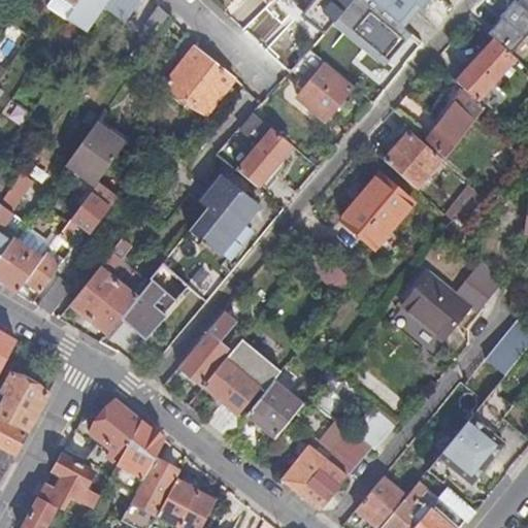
[(52,0),(47,6),(68,19),(79,0),(52,0)]
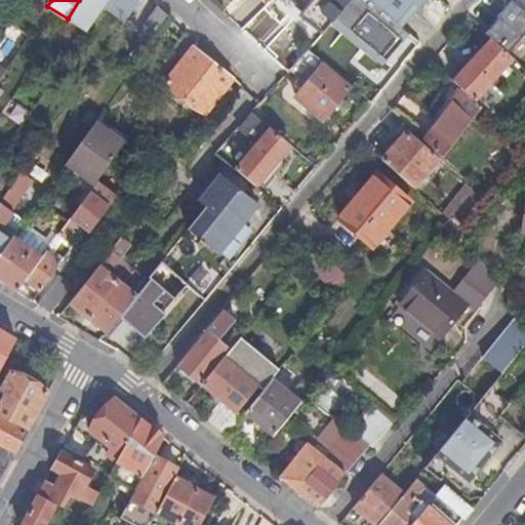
[(110,0),(79,0),(68,18),(87,33),(106,6),(110,0)]
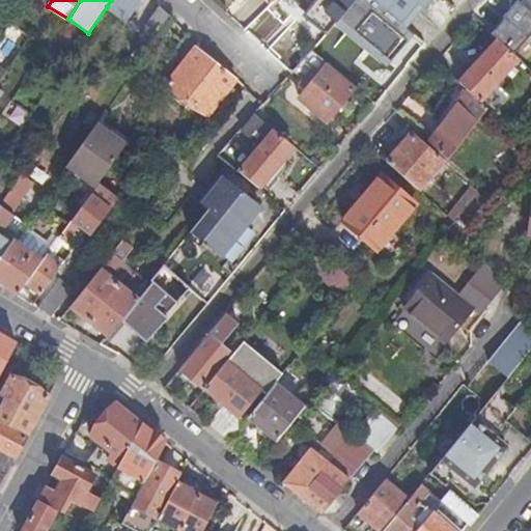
[(111,0),(107,6),(129,22),(143,0),(111,0)]
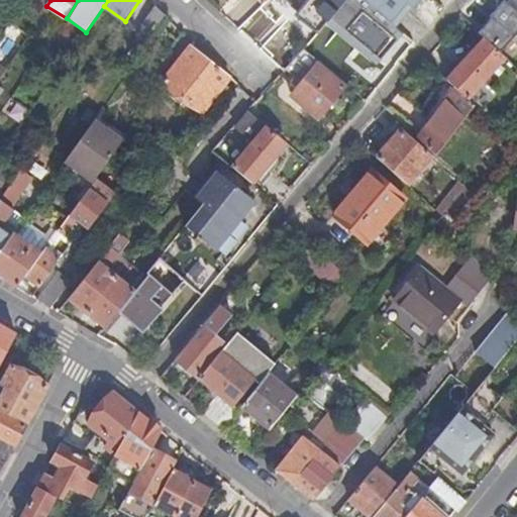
[(360,16),(368,8),(359,2),(353,10),(360,16)]
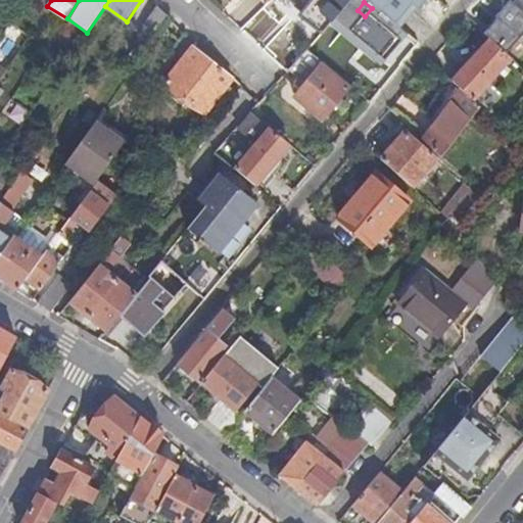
[(139,33),(152,43),(171,17),(157,6),(139,33)]
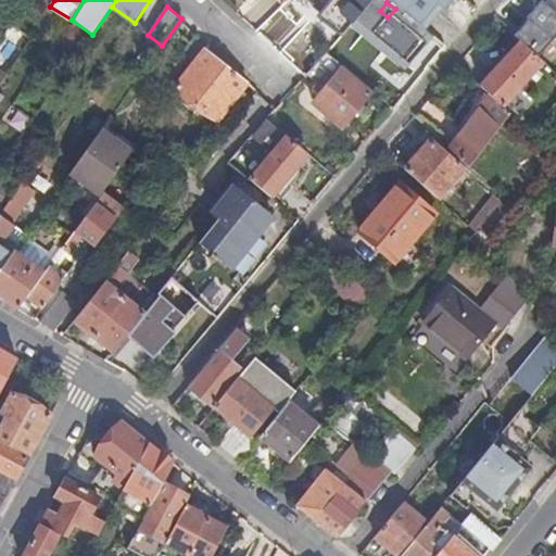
[(397,10),(389,21),(411,40),(420,28),(397,10)]
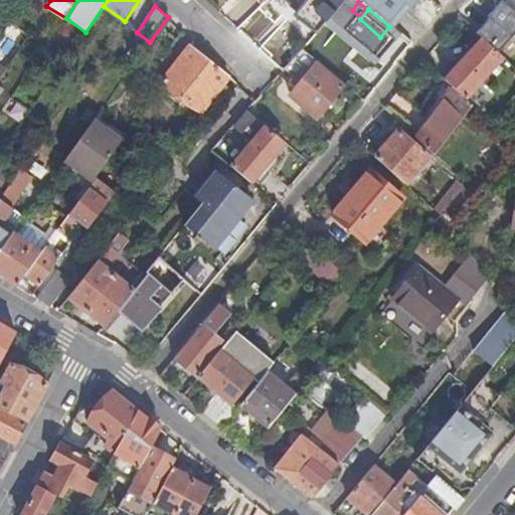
[(483,37),(447,78),(455,86),(467,98),(490,72),(504,56),(483,37)]
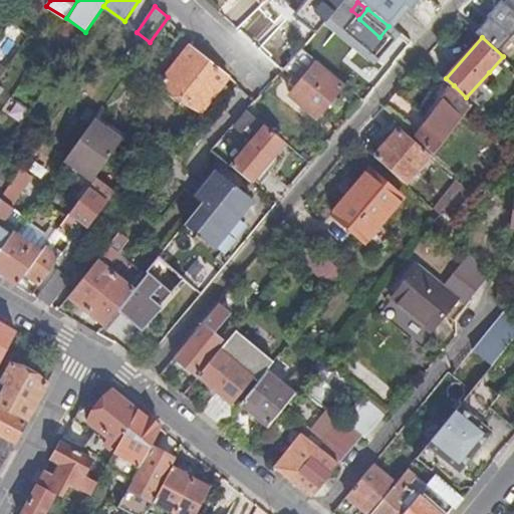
[(202,110),(230,75),(192,45),(179,62),(167,53),(146,80),(158,89),(159,89),(165,81),(202,110)]
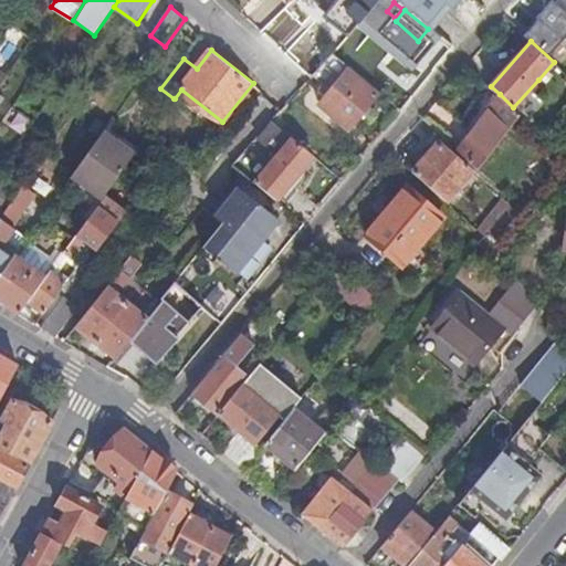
[(347,73),(350,71),(352,69),(334,54),(329,59),(347,73)]
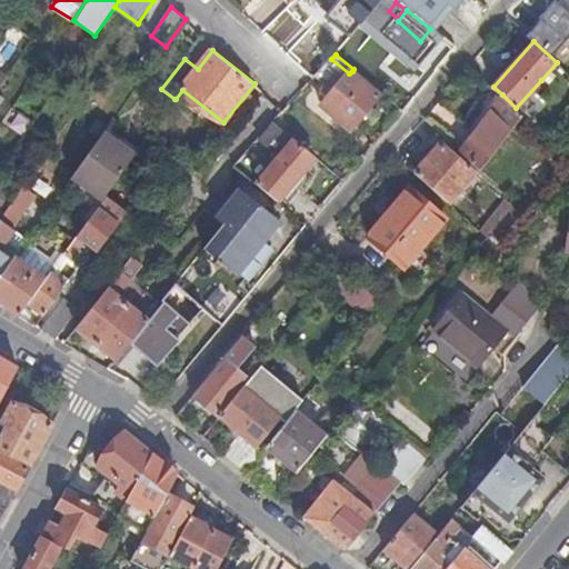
[(380,95),(352,71),(349,73),(345,80),(337,75),(322,91),(329,98),(322,106),(351,130),(380,95)]
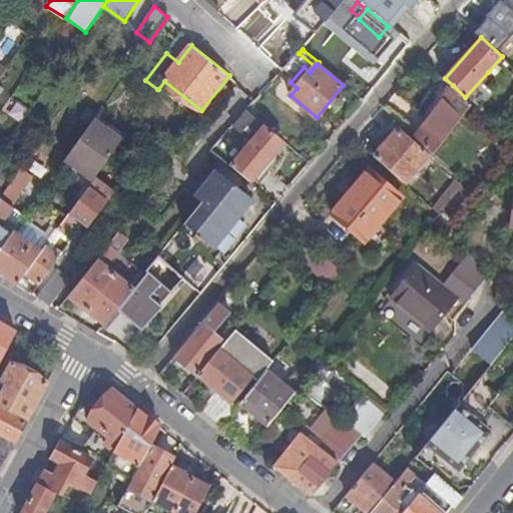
[(453,85),(415,136),(433,153),(472,103),(465,97),(453,85)]
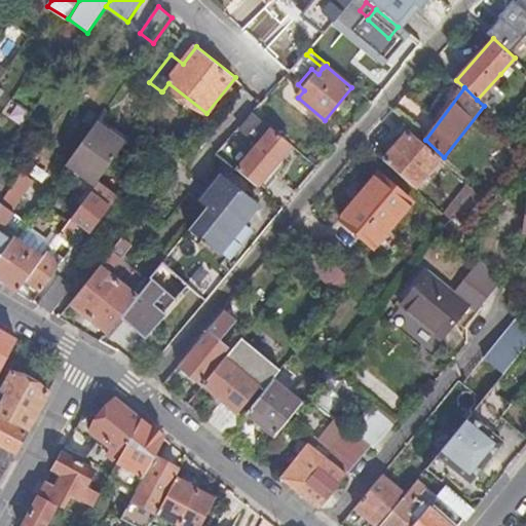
[(11,100),(3,114),(17,122),(26,108),(11,100)]
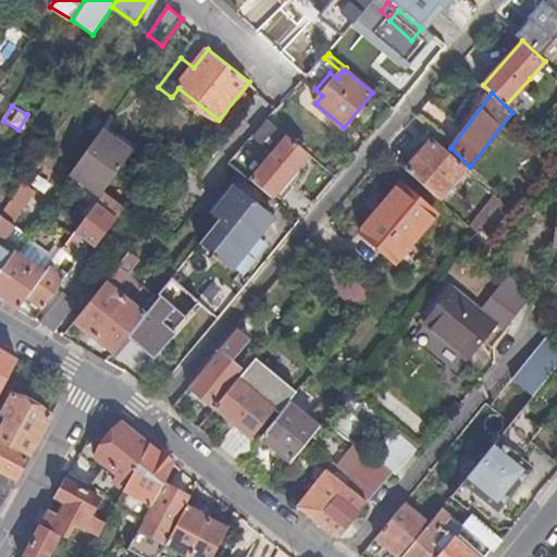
[(296,170),(310,153),(268,119),(256,134),(275,151),(254,180),(274,198),(276,195),(282,198),(301,174),(296,170)]
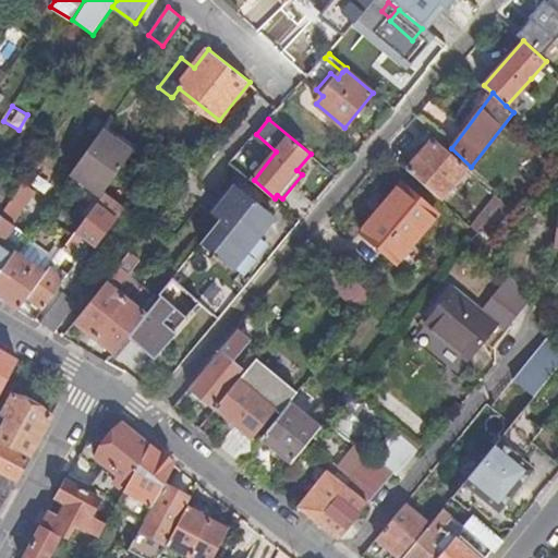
[(105,193),(134,153),(104,130),(72,174),(102,197),(105,193)]
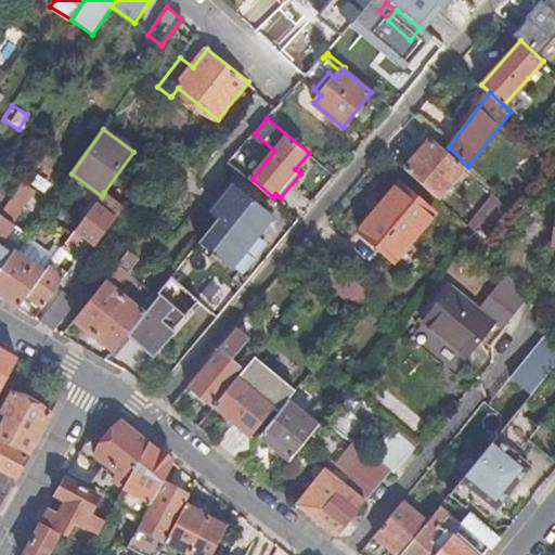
[(405,168),(438,197),(463,168),(430,140),(405,168)]
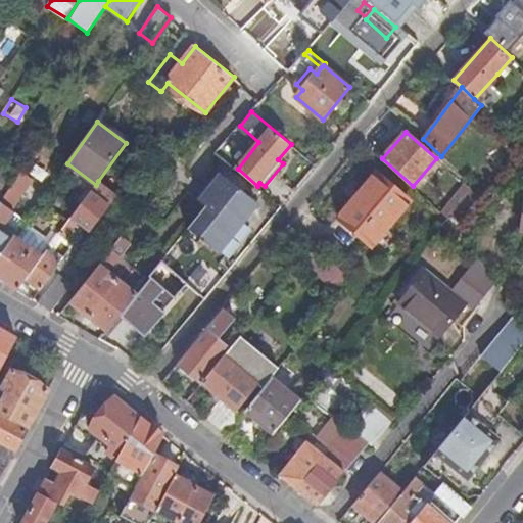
[(206,205),(189,228),(218,251),(257,202),(224,173),(200,201),(206,205)]
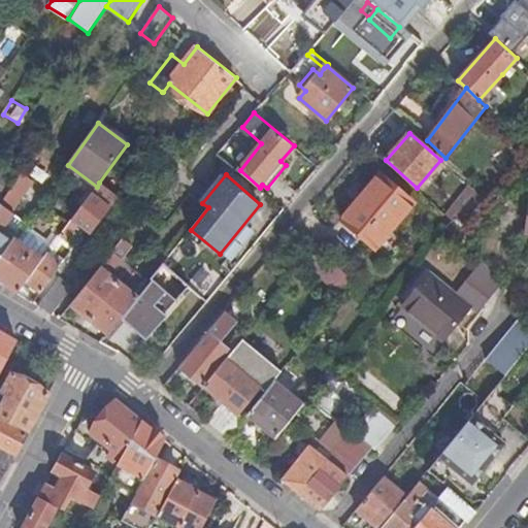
[(381,174),(341,219),(374,248),(414,202),(381,174)]
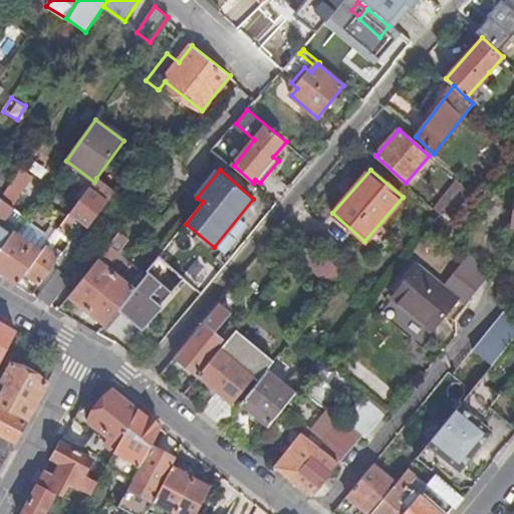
[(23,171),(21,171),(6,193),(15,199),(31,177),(23,171)]
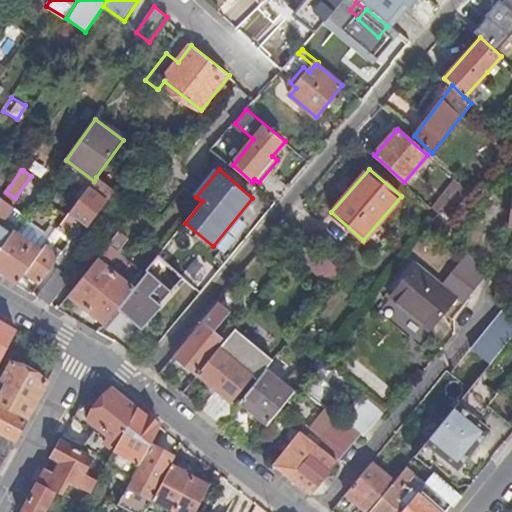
[(94,181),(59,228),(66,233),(77,218),(89,227),(115,193),(108,188),(109,187),(96,177),(94,181)]
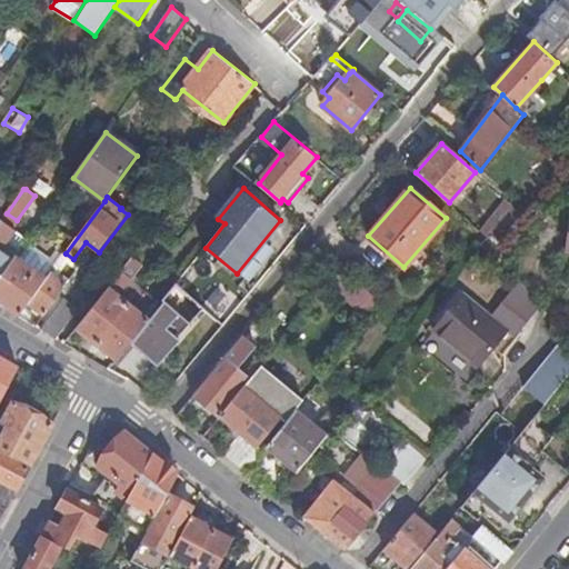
[(487,237),(515,203),(508,198),(481,231),(487,237)]
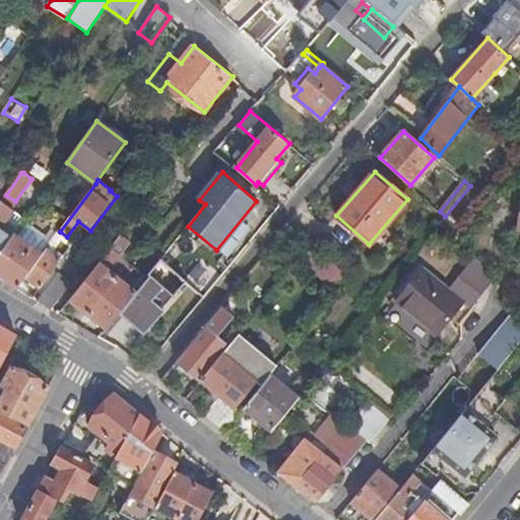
[(176,187),(167,199),(173,203),(181,191),(176,187)]
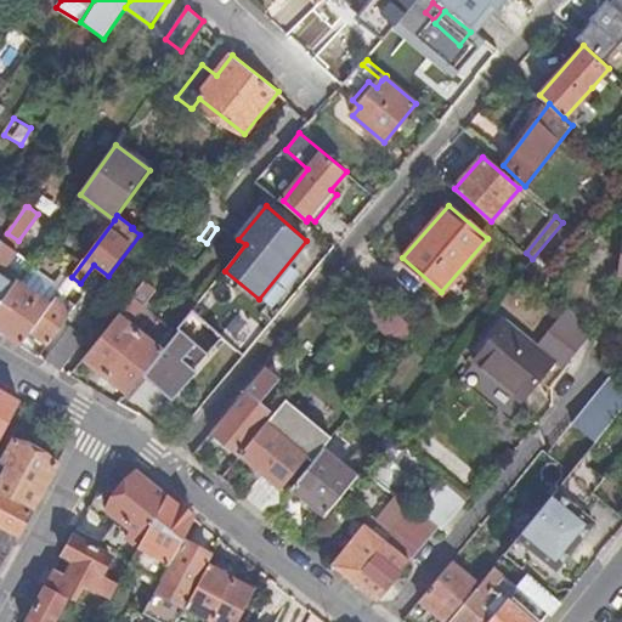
[(30,265),(32,261),(1,241),(1,242),(0,243),(0,306),(18,281),(20,280),(30,265)]
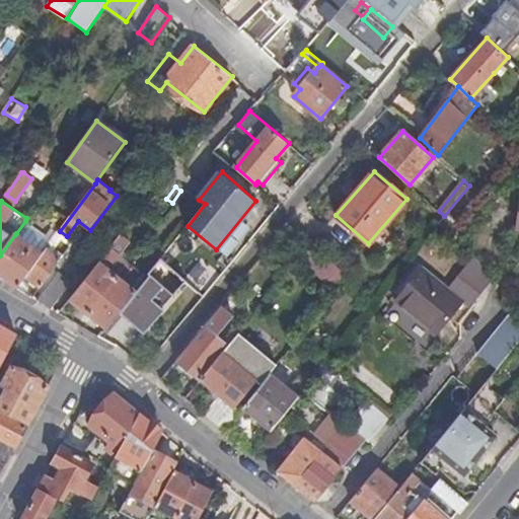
[(46,249),(53,240),(25,221),(16,233),(44,253),(46,249)]
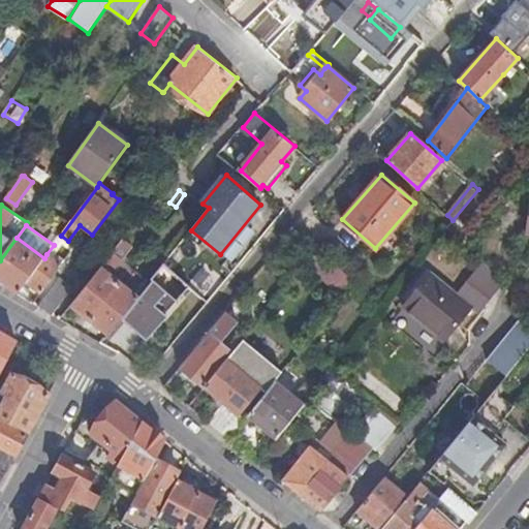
[(47,254),(54,259),(68,241),(61,236),(54,245),(47,254)]
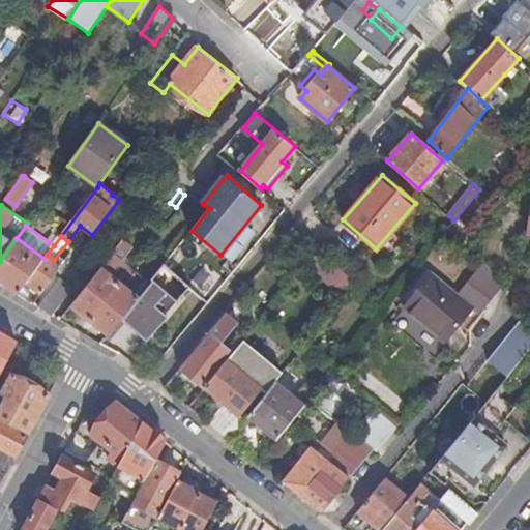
[(18,295),(23,287),(27,282),(45,259),(17,238),(16,239),(0,261),(0,285),(2,286),(18,295)]
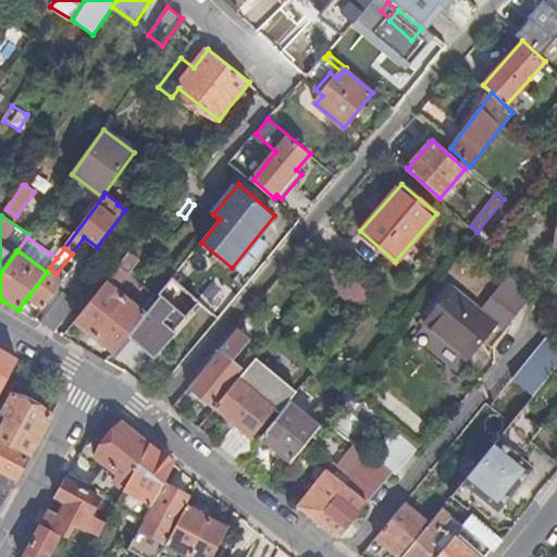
[(323,277),(361,313),(374,297),(336,261),(323,277)]
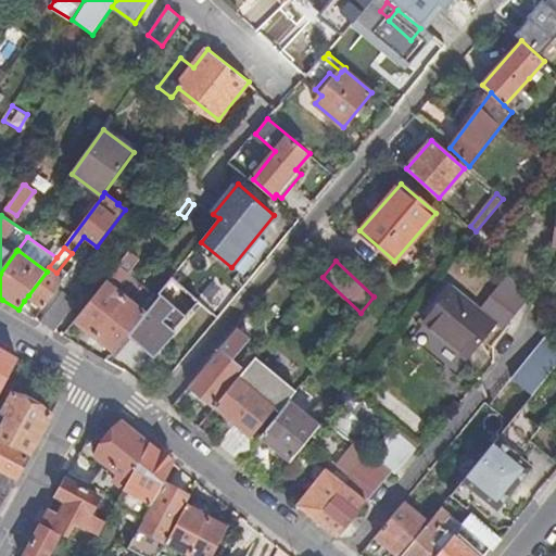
[(119,265),(76,320),(96,336),(126,298),(116,290),(129,273),(119,265)]
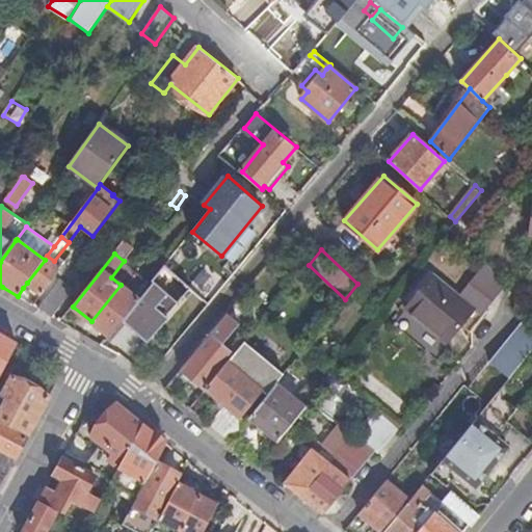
[(27,283),(32,287),(43,294),(62,267),(54,261),(47,256),(45,260),(27,283)]
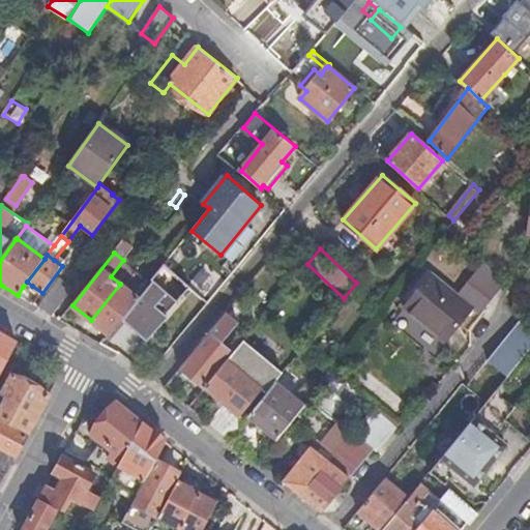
[(484,260),(454,296),(471,310),(477,315),(504,282),(484,260)]
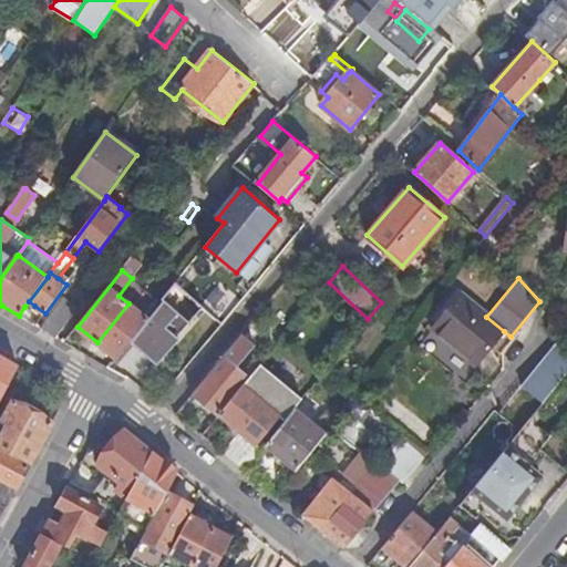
[(213,326),(218,318),(177,282),(164,300),(179,313),(171,323),(191,340),(198,331),(203,334),(210,325),(213,326)]
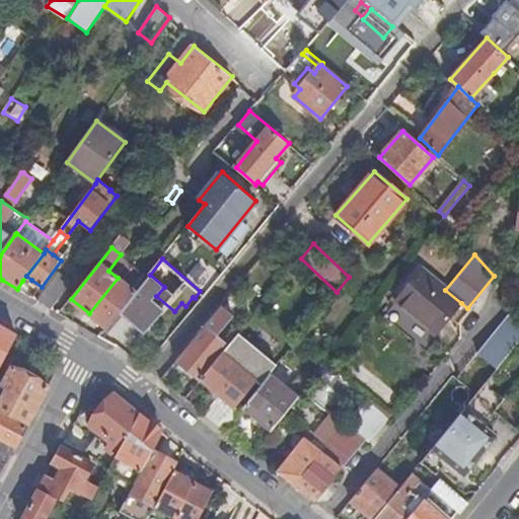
[(437,334),(461,303),(445,290),(422,271),(396,301),(437,334)]
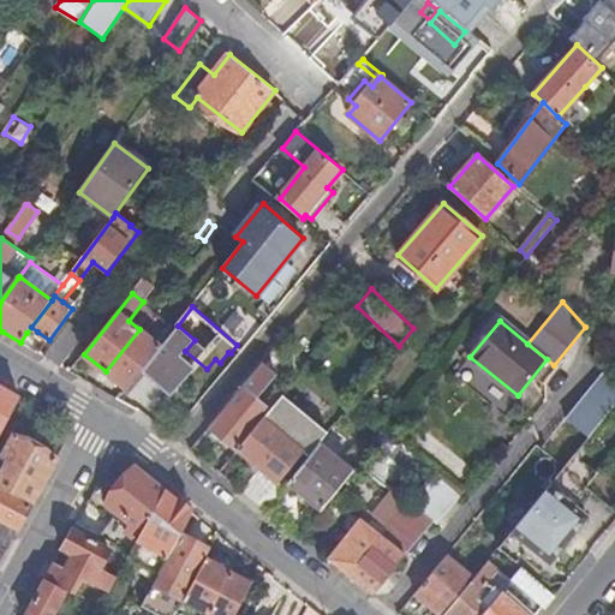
[(85,334),(70,322),(45,356),(61,365),(85,334)]
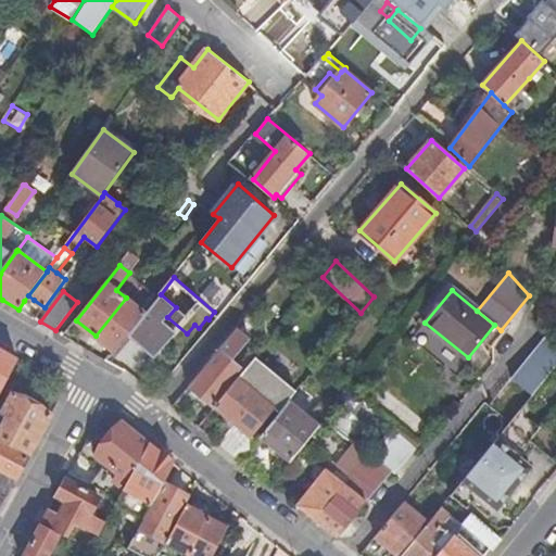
[(30,305),(34,300),(28,295),(24,301),(30,305)]
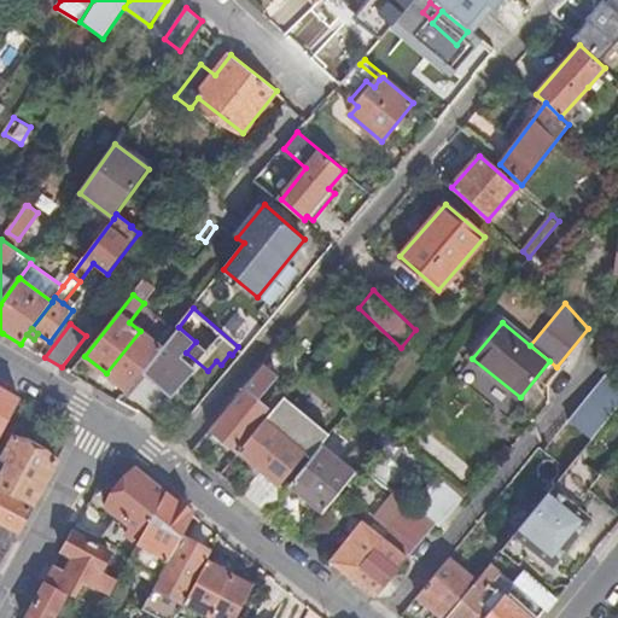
[(155,357),(165,343),(161,338),(157,343),(140,331),(106,373),(128,390),(140,377),(155,357)]
